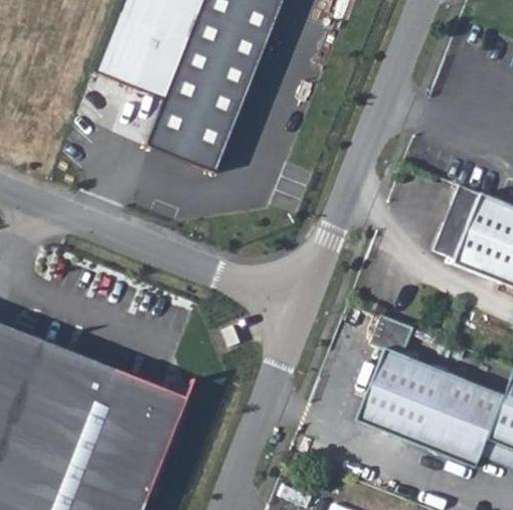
[(168,96),(151,139),(219,165),(284,0),(126,0),(98,71),(168,96)]
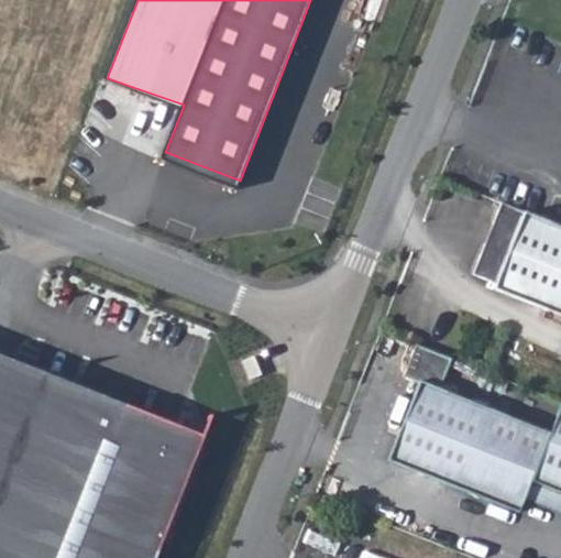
[(560,222),(501,200),(473,272),(496,281),(494,286),(560,312),(560,222)]
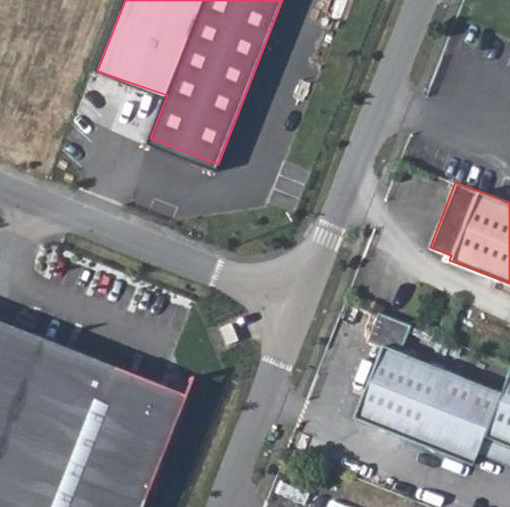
[(351,417),(409,439),(438,368),(397,352),(407,325),(374,313),(364,340),(378,346),(351,417)]
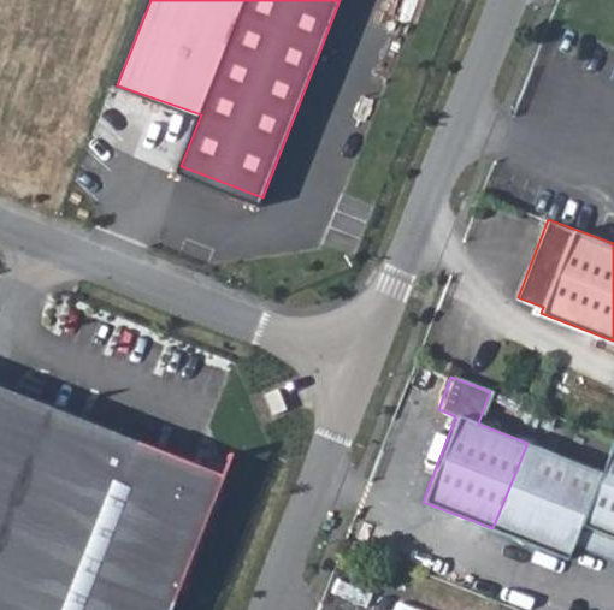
[(165,609),(220,472),(0,386),(0,609),(165,609)]
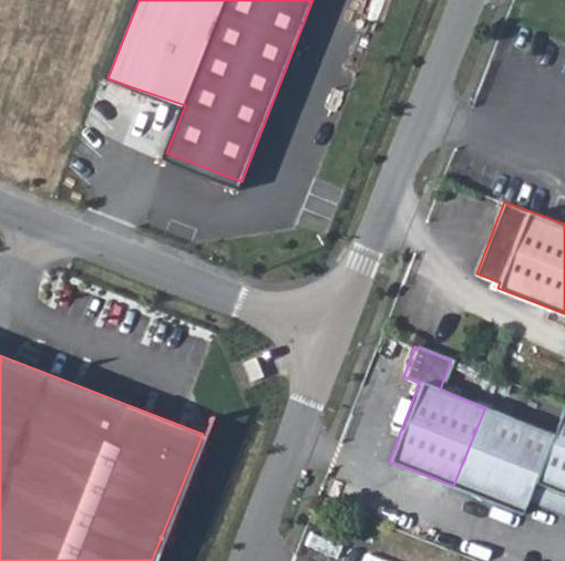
[(551,433),(485,407),(453,486),(520,512),(526,496),(561,510),(564,508),(564,403),(562,403),(551,433)]
